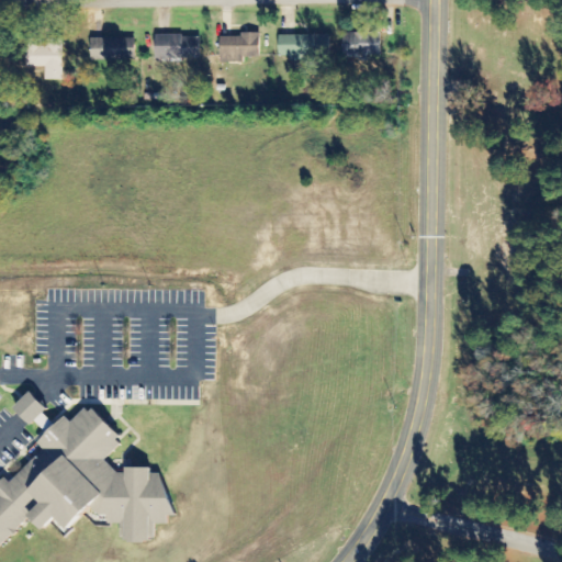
[(381,33),(344,34),(344,58),(381,57),(381,33)]
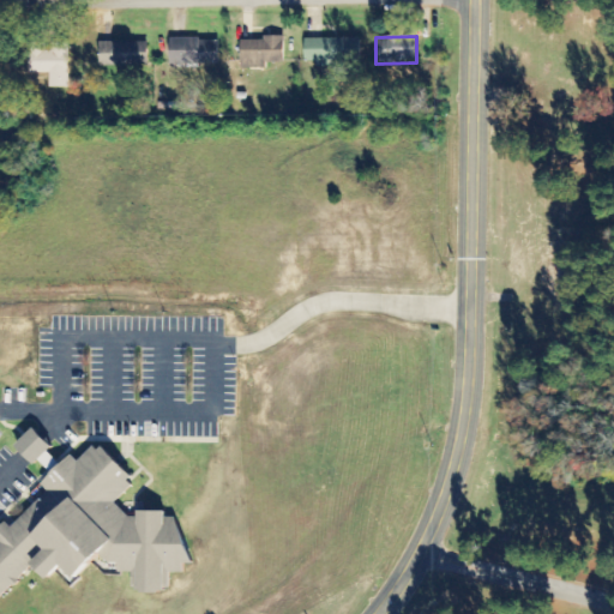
[(242,41),(242,70),(268,68),(266,64),(284,64),(283,38),(242,41)]
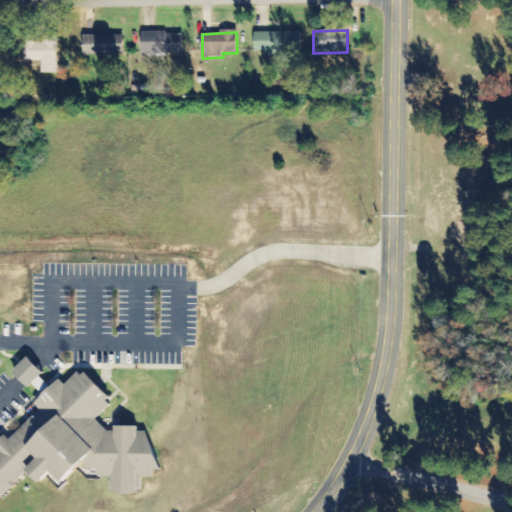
[(255,32),(254,52),(263,52),(263,53),(301,54),(301,33),(255,32)]
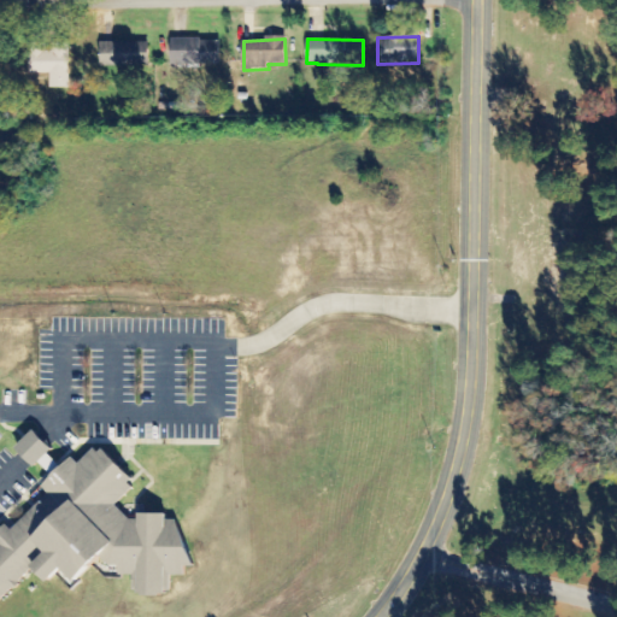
[(171,65),(221,65),(221,40),(171,41),(171,65)]
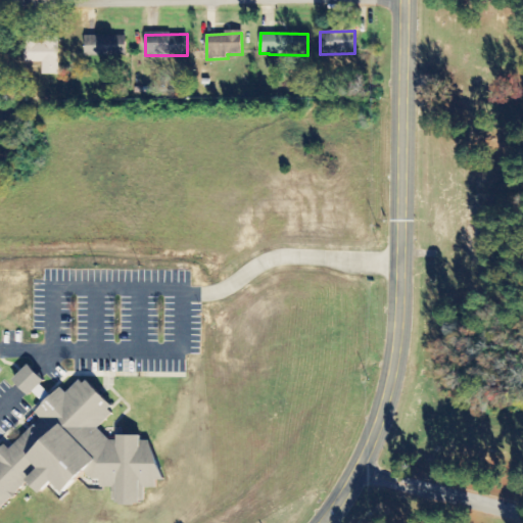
[(85,37),(86,57),(125,56),(125,36),(85,37)]
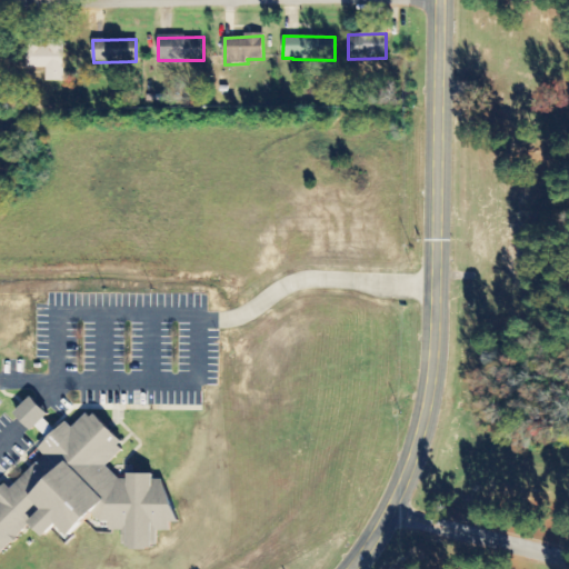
[(63,47),(28,46),(28,69),(46,69),(46,82),(63,82),(63,47)]
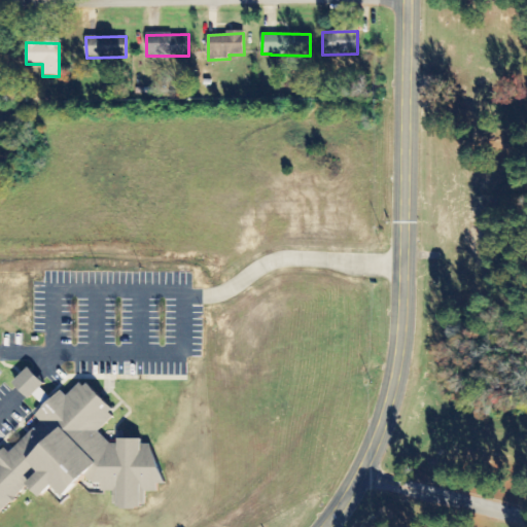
[(44,383),(29,366),(13,382),(30,399),(33,395),(41,405),(49,396),(41,388),(44,383)]
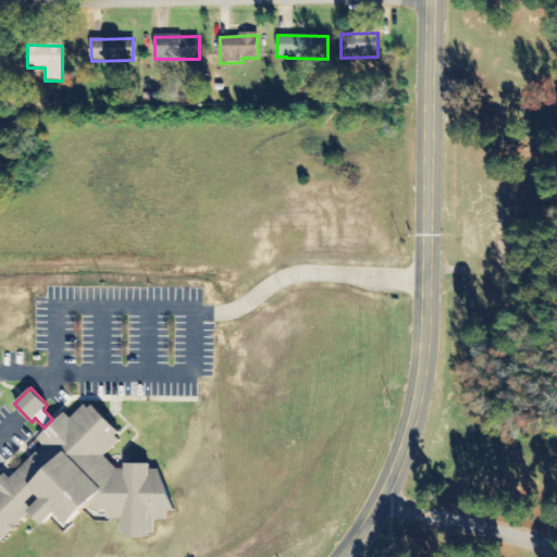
[(65,411),(37,440),(42,446),(11,479),(4,473),(2,475),(0,473),(0,541),(11,530),(13,532),(17,528),(15,525),(29,511),(42,525),(54,514),(65,524),(89,502),(99,510),(107,510),(107,519),(120,519),(120,532),(125,532),(125,535),(128,535),(128,539),(145,539),(145,536),(149,536),(149,533),(153,533),(155,520),(166,520),(166,511),(174,511),(158,469),(149,469),(149,463),(124,463),(124,469),(116,469),(104,457),(121,441),(116,436),(121,433),(93,405),(89,409),(85,405),(72,418),(65,411)]
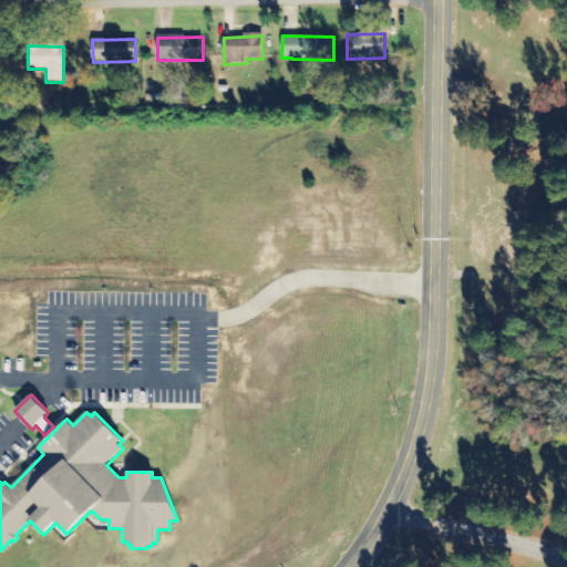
All buildings are outlined.
